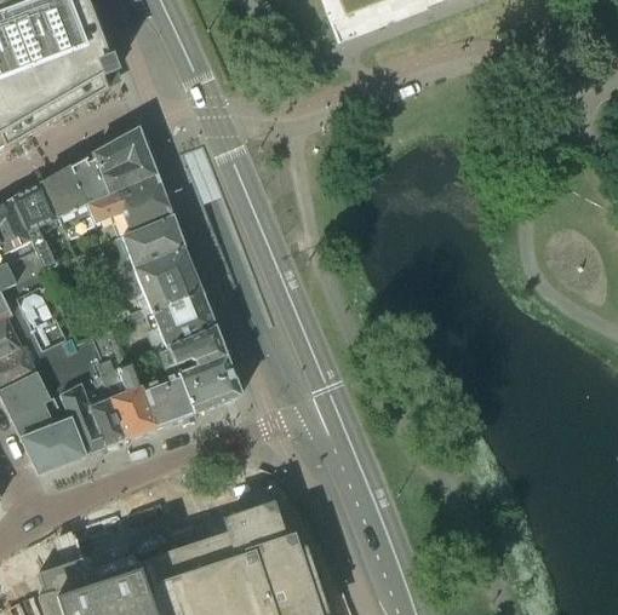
[(0,0),(0,148),(4,145),(5,148),(120,81),(112,59),(90,0),(0,0)]
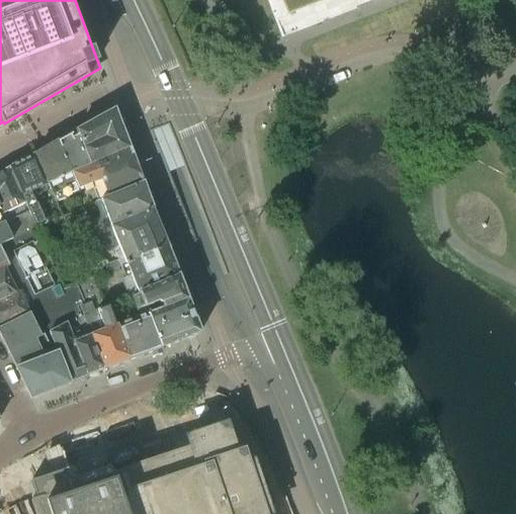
[(80,134),(91,162),(131,145),(116,107),(79,130),(81,134),(80,134)]
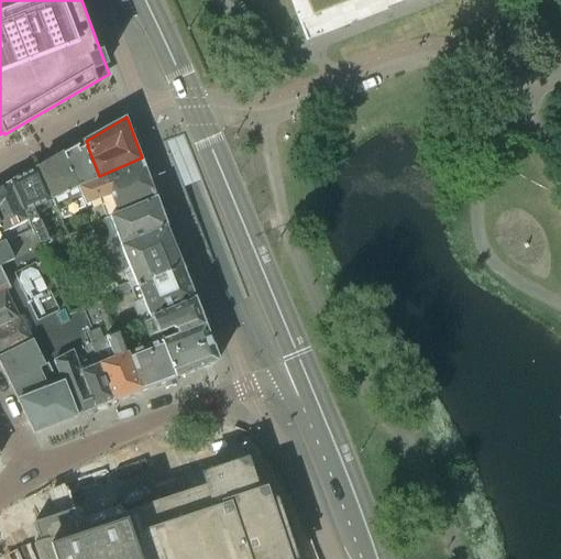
[(66,153),(80,185),(99,176),(87,145),(80,149),(79,146),(80,145),(80,144),(66,153)]
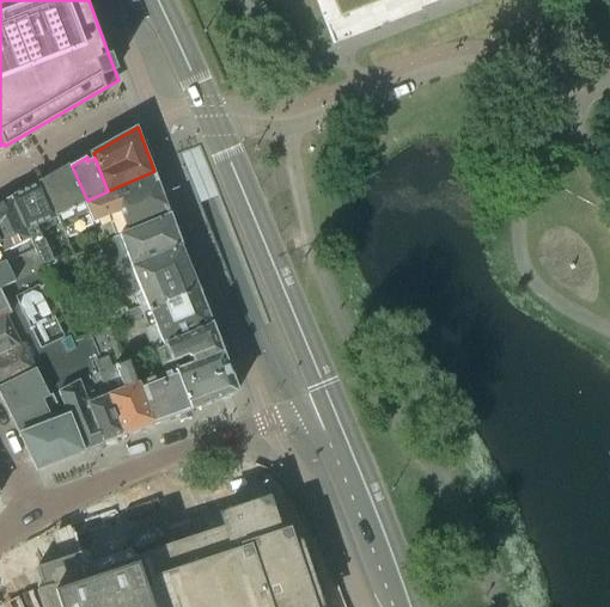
[(58,214),(67,234),(96,222),(95,220),(87,201),(72,166),(71,166),(43,182),(58,214)]
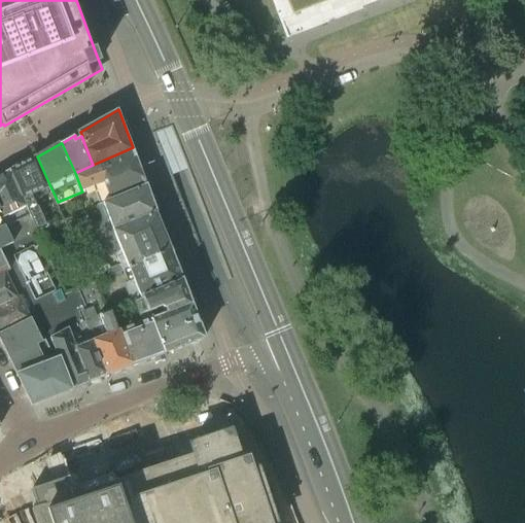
[(145,182),(133,147),(93,165),(75,173),(81,189),(104,180),(110,197),(145,182)]
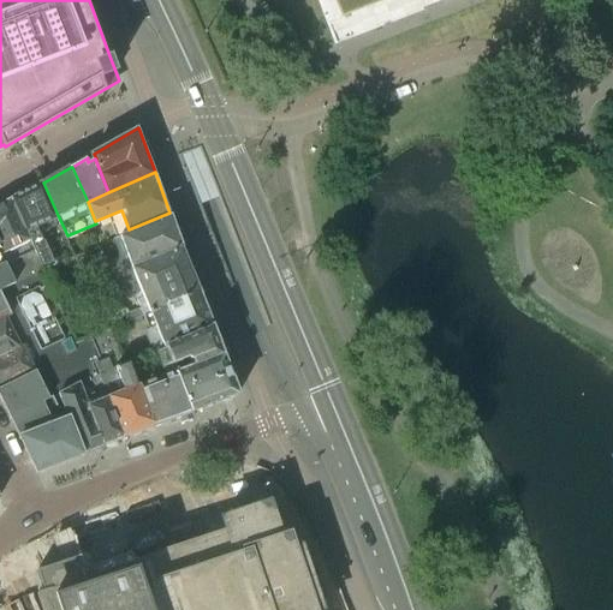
[(40,223),(58,215),(43,183),(15,198),(35,246),(46,267),(77,253),(71,240),(51,247),(40,223)]
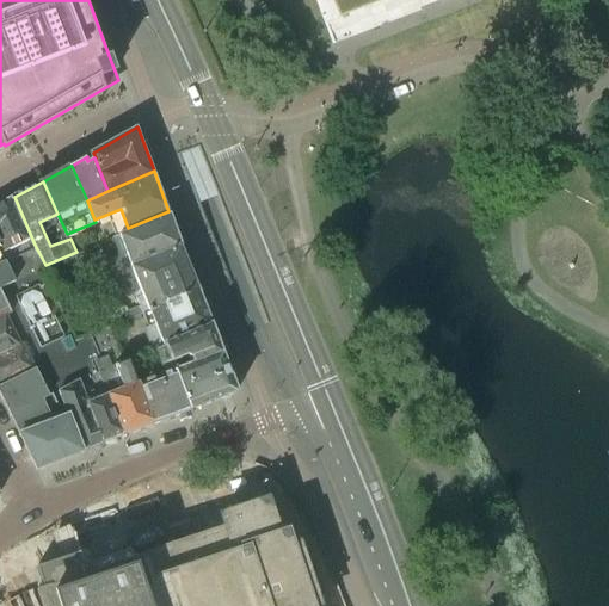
[(0,232),(11,257),(35,245),(14,197),(0,204),(0,232)]
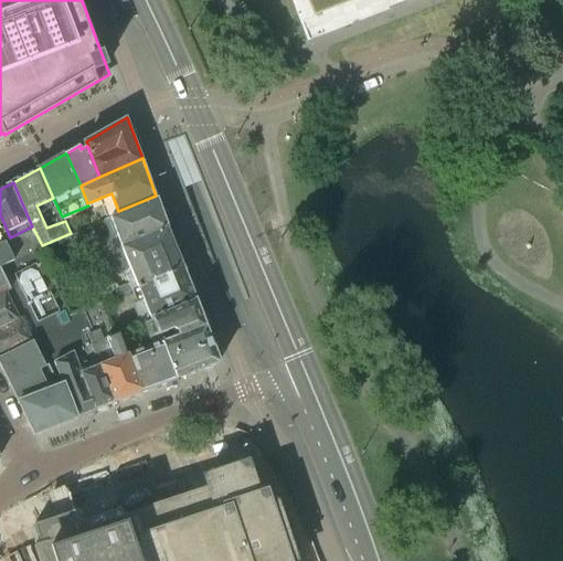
[(99,240),(104,251),(167,225),(156,196),(118,211),(105,218),(112,234),(99,240)]
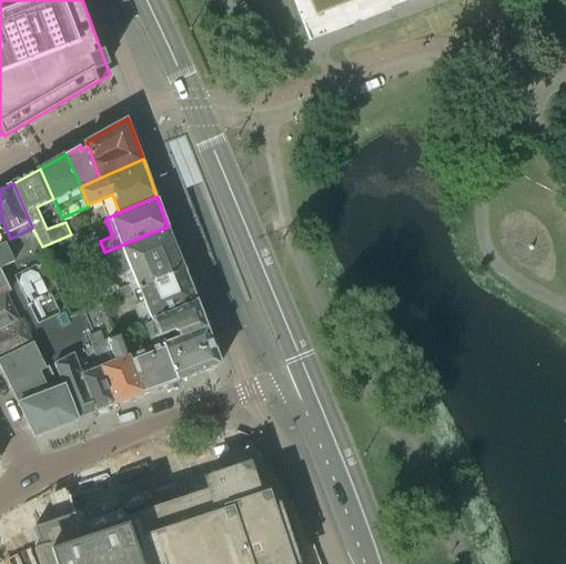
[(0,242),(10,239),(0,215),(0,242)]
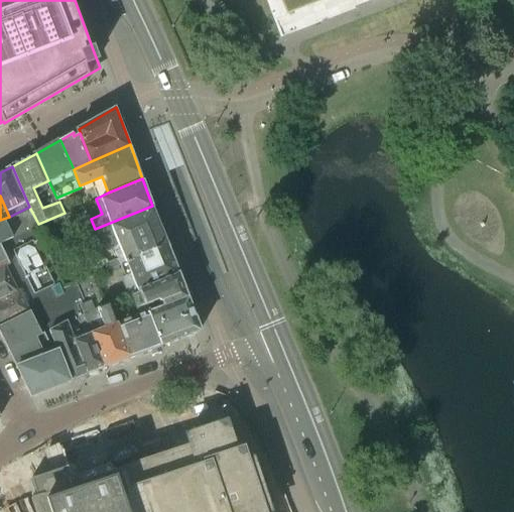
[(152,206),(95,229),(90,231),(98,251),(113,245),(115,250),(116,249),(119,257),(118,256),(106,261),(108,268),(112,266),(120,263),(122,262),(167,243),(152,206)]
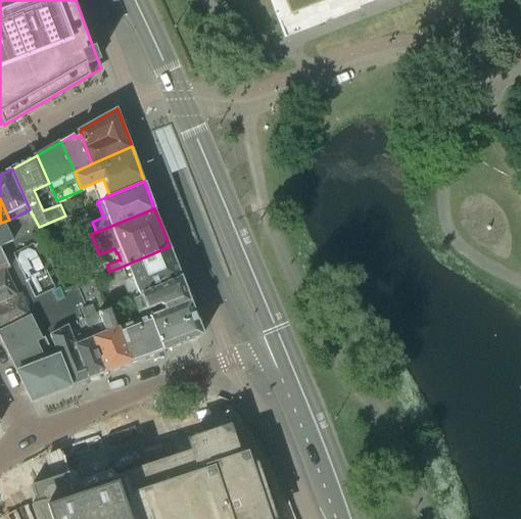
[(0,246),(15,239),(39,227),(30,209),(9,220),(0,223),(0,246)]
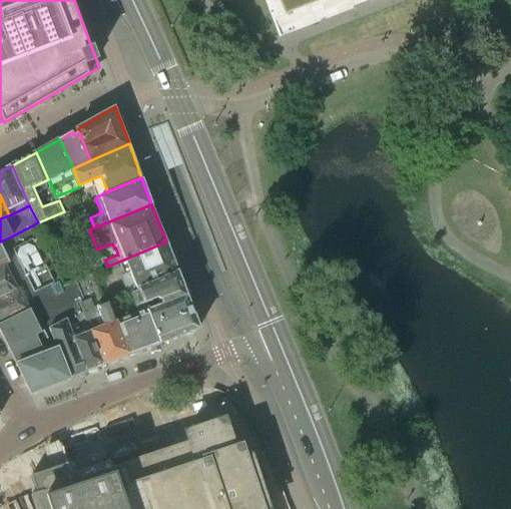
[(0,241),(0,265),(24,253),(47,242),(38,222),(15,234),(0,241)]
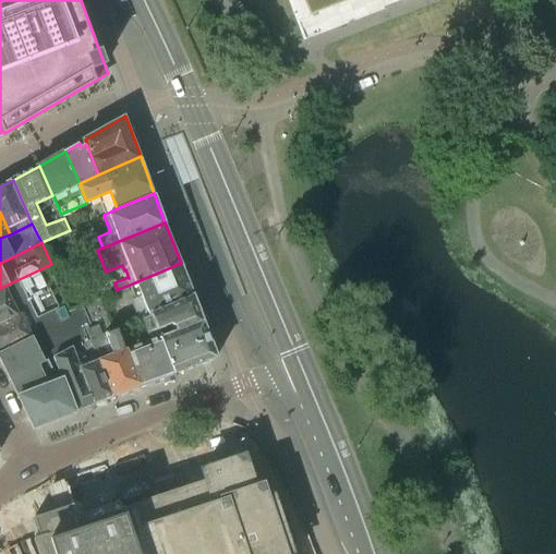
[(141,317),(144,316),(194,297),(193,292),(181,263),(132,284),(136,296),(132,298),(141,317)]
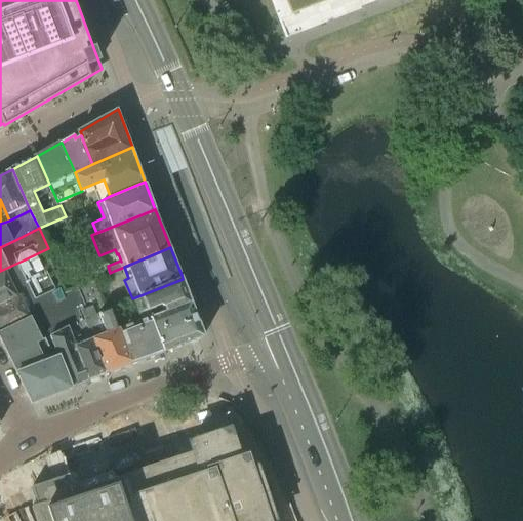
[(0,271),(0,303),(58,274),(48,248),(25,259),(0,271)]
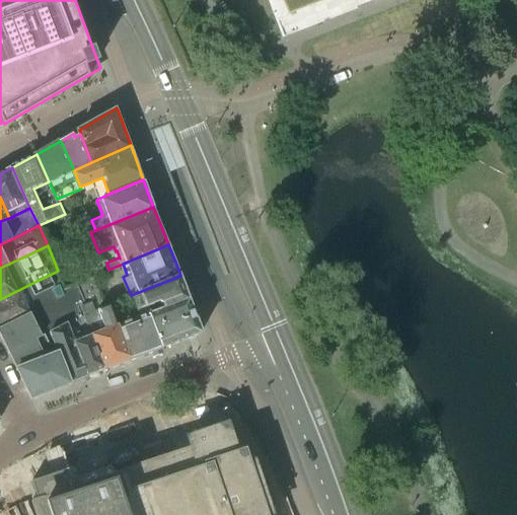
[(65,287),(58,271),(0,299),(0,325),(48,302),(67,292),(66,287),(65,287)]
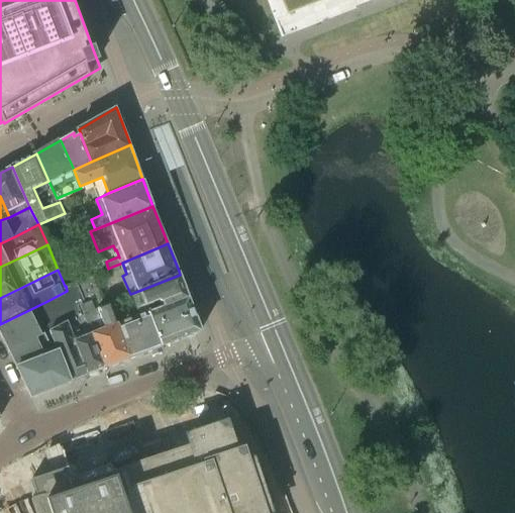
[(76,315),(84,312),(105,303),(93,274),(91,275),(66,286),(67,291),(76,315)]
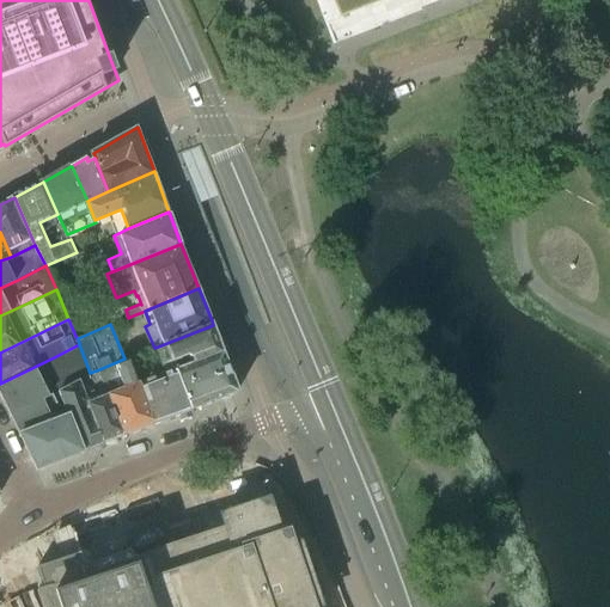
[(195,363),(224,353),(213,325),(158,347),(164,361),(172,359),(174,360),(189,354),(193,356),(195,363)]
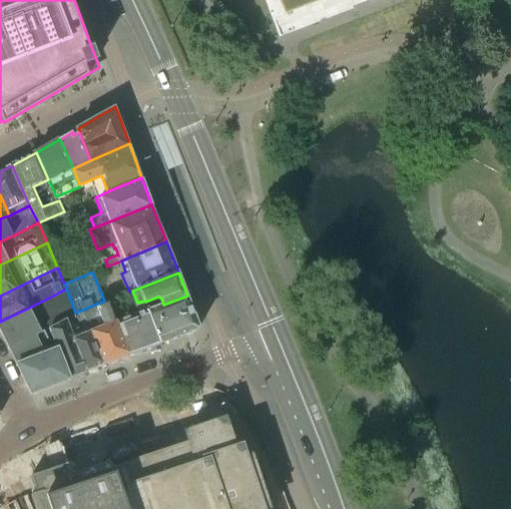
[(50,326),(66,317),(75,313),(66,289),(47,299),(0,322),(0,326),(9,345),(42,329),(50,326)]
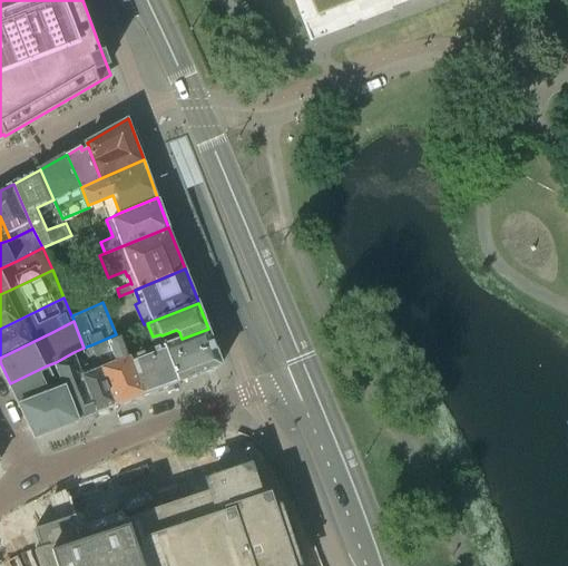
[(176,330),(162,335),(178,381),(222,363),(208,329),(182,339),(179,332),(176,330)]
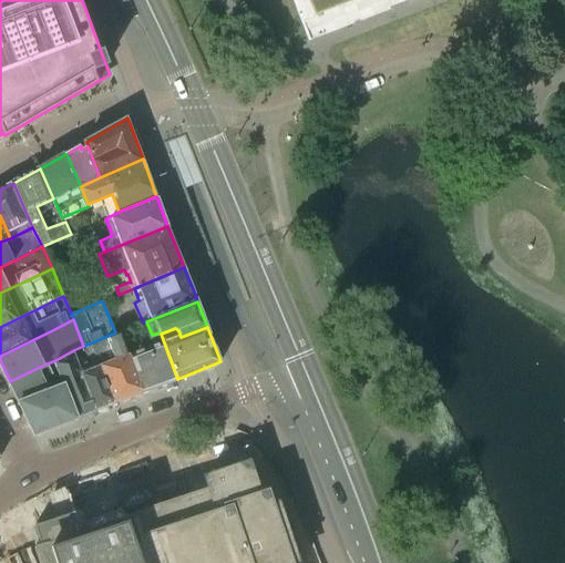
[(115,401),(145,390),(126,344),(121,330),(115,333),(92,343),(115,401)]
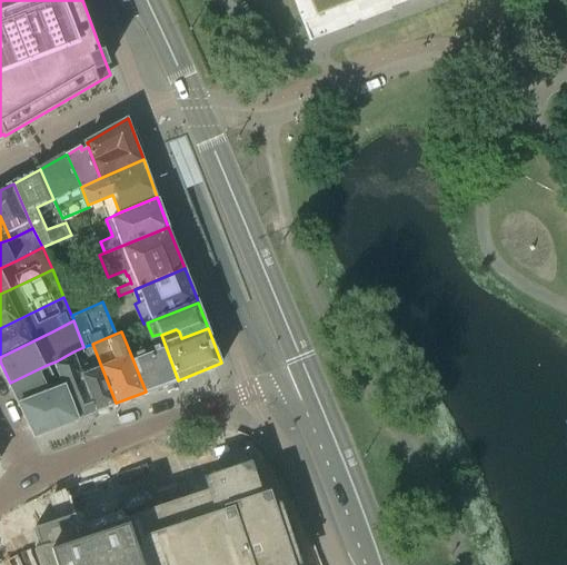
[(152,337),(127,345),(146,392),(178,380),(161,335),(160,334),(152,336),(152,337)]
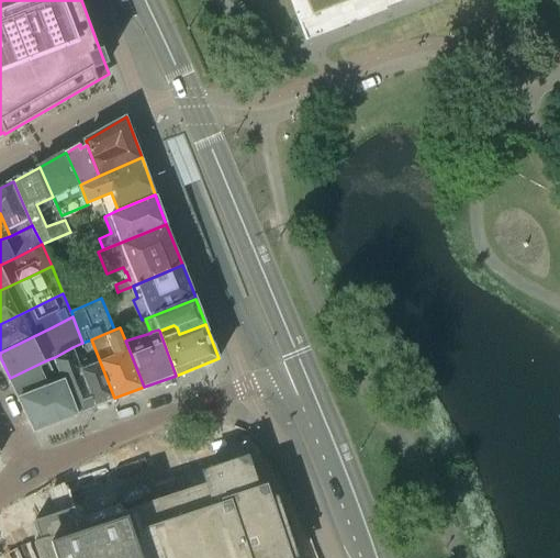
[(96,405),(114,398),(91,339),(82,343),(73,347),(96,405)]
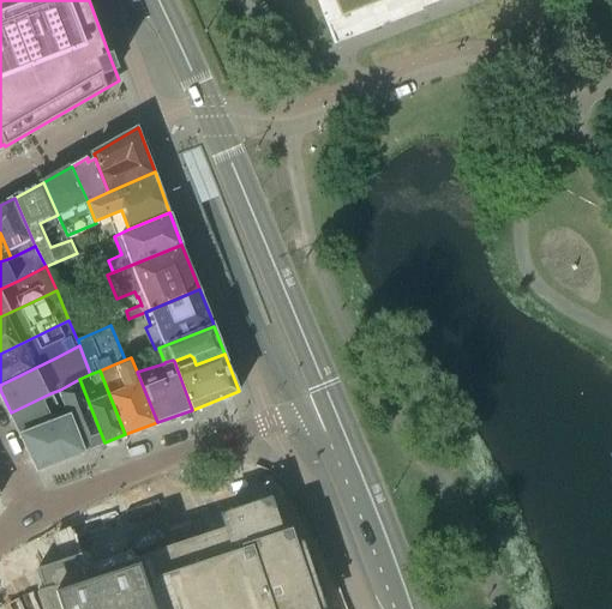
[(82,451),(105,442),(79,379),(60,390),(82,451)]
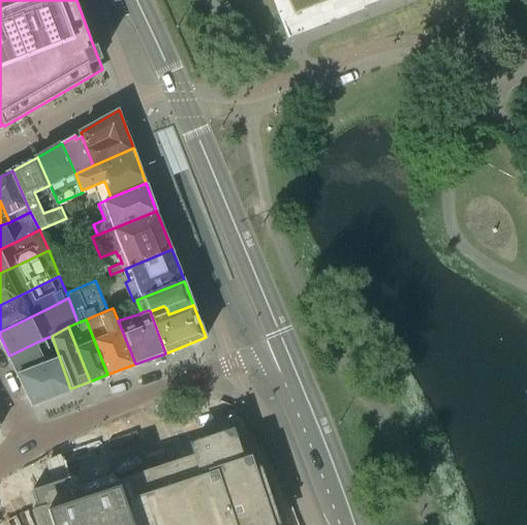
[(33,404),(70,389),(52,336),(43,339),(53,358),(18,372),(33,404)]
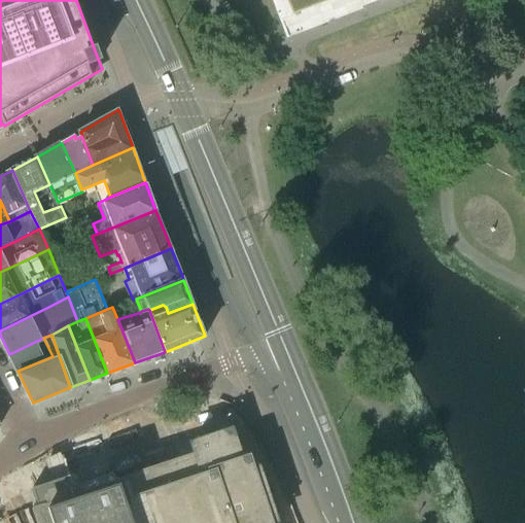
[(53,356),(43,338),(9,354),(18,371),(53,356)]
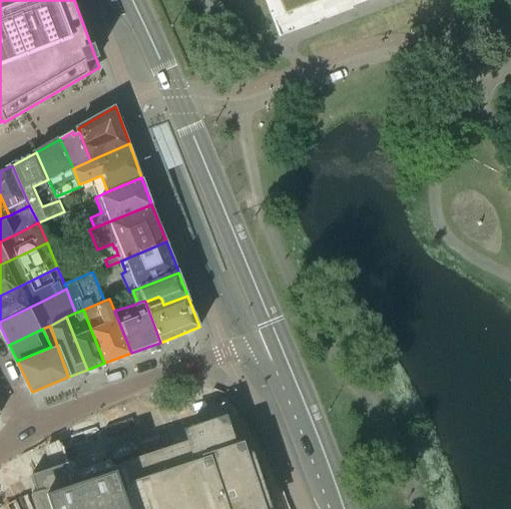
[(271,508),(270,508),(251,454),(245,456),(241,444),(235,446),(225,417),(186,430),(190,442),(129,462),(113,467),(99,424),(59,437),(61,442),(48,446),(55,466),(32,474),(37,490),(32,492),(37,508),(271,508)]
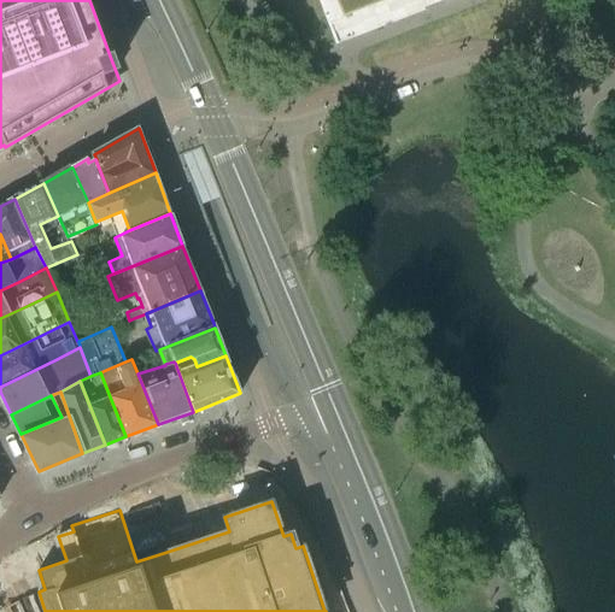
All buildings are outlined.
